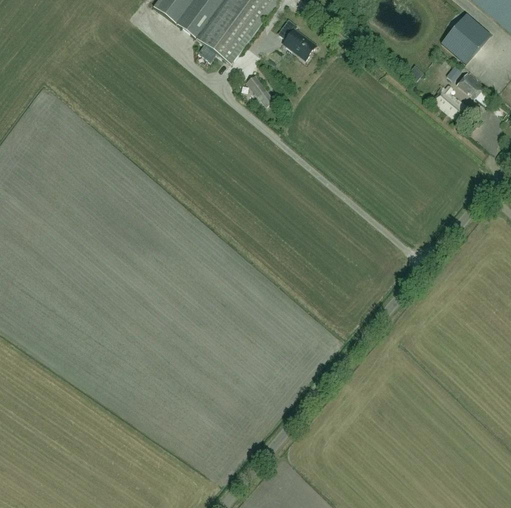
[(157,0),(153,6),(230,63),(277,0),(157,0)]
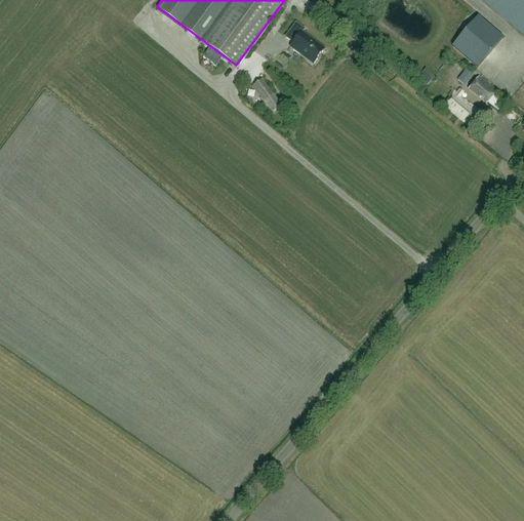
[(486,0),(523,32),(523,0),(486,0)]
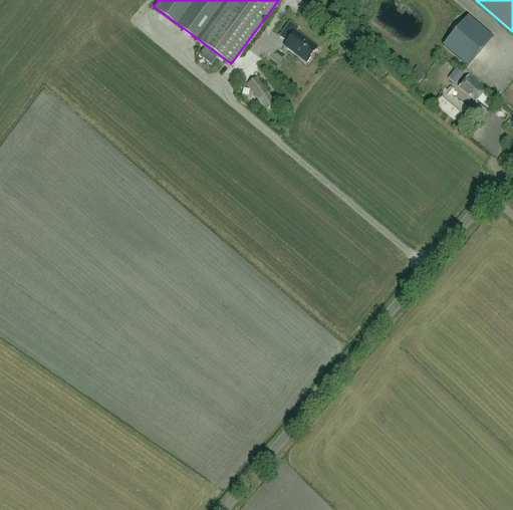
[(442,42),(467,63),(491,34),(467,13),(442,42)]
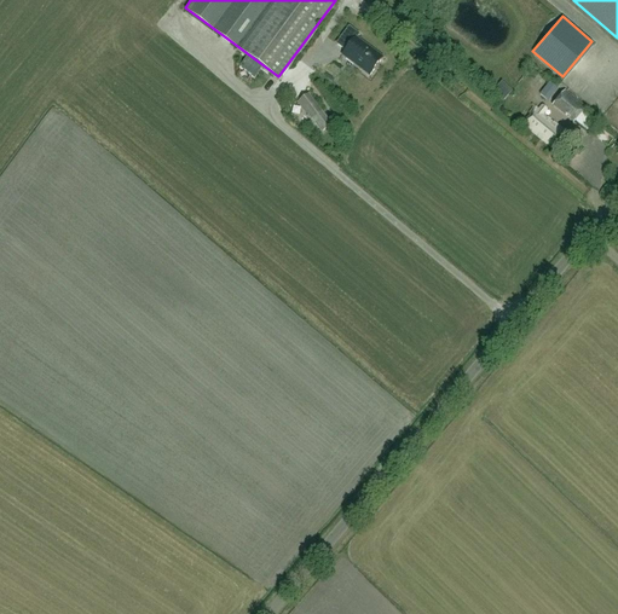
[(346,45),(341,51),(369,71),(381,54),(354,34),(358,30),(348,23),(336,38),(346,45)]
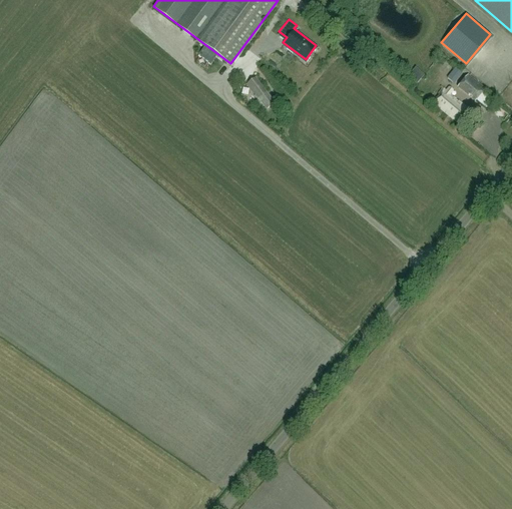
[(460,69),(455,65),(447,74),(452,78),(460,69)]
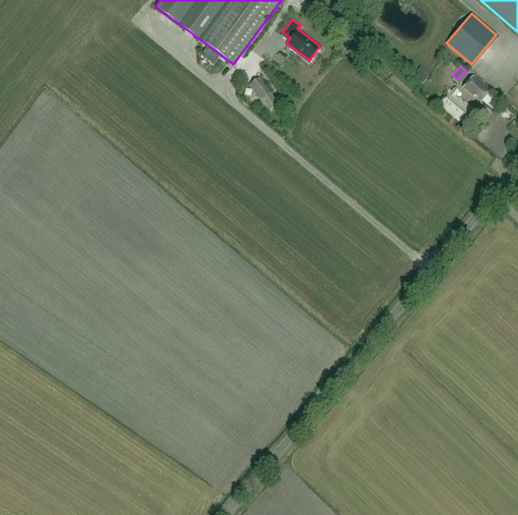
[(249,82),(256,91),(256,90),(261,95),(270,106),(277,101),(257,75),(249,82)]
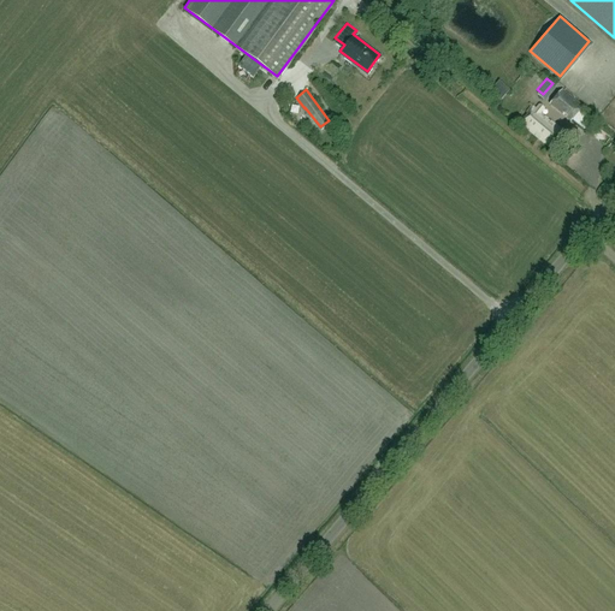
[(550,100),(569,117),(571,117),(583,128),(592,117),(579,106),(560,89),(550,100)]
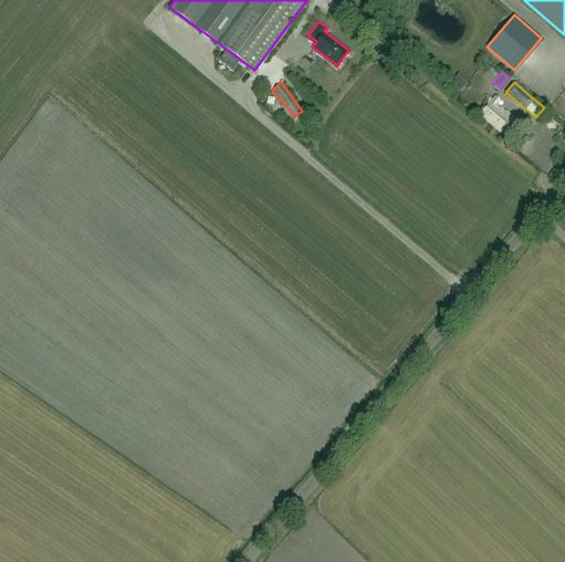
[(475,110),(494,126),(503,133),(515,118),(495,101),(499,96),(494,93),(491,97),(489,95),(475,110)]
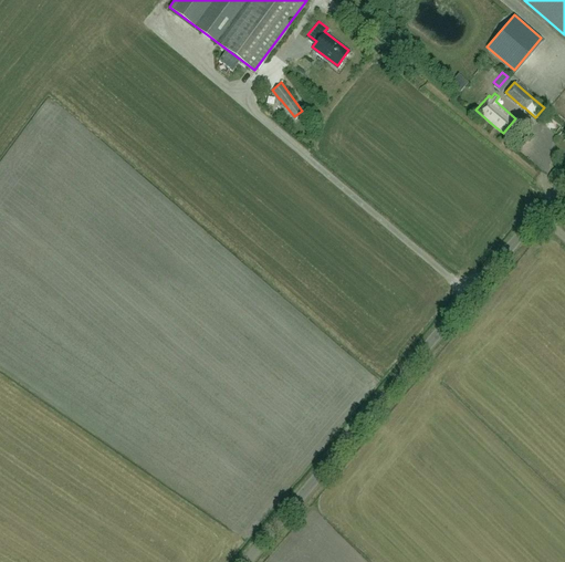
All buildings are outlined.
